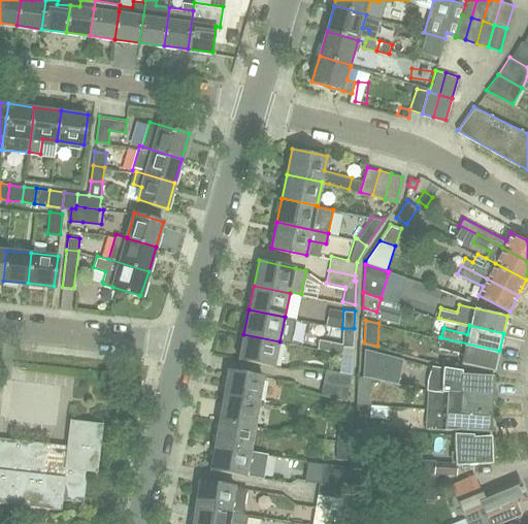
[(352,355),(354,328),(342,328),(341,353),(352,355)]
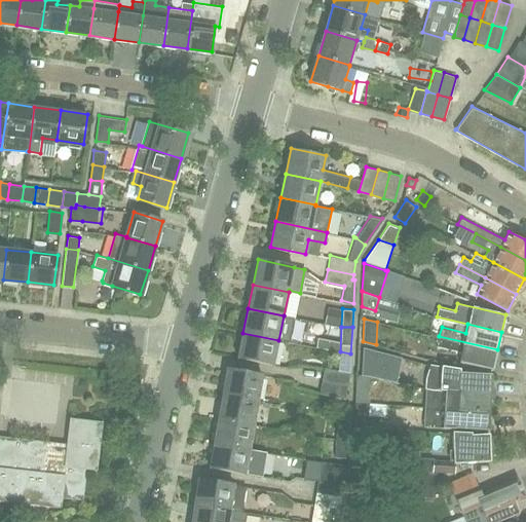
[(278,340),(242,333),(237,358),(273,365),(278,340)]
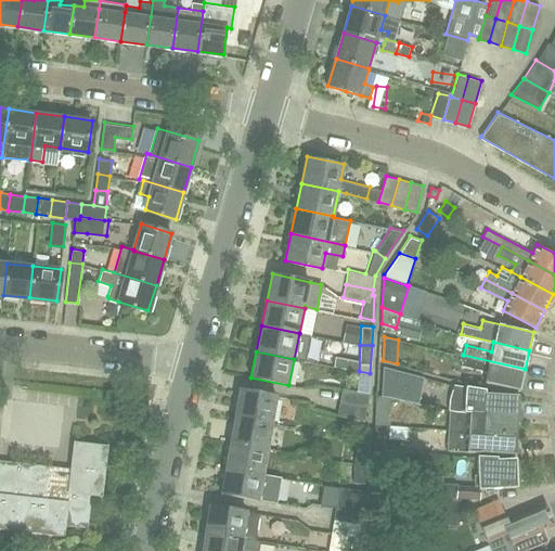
[(485,381),(520,389),(525,369),(463,355),(461,364),(487,371),(485,381)]
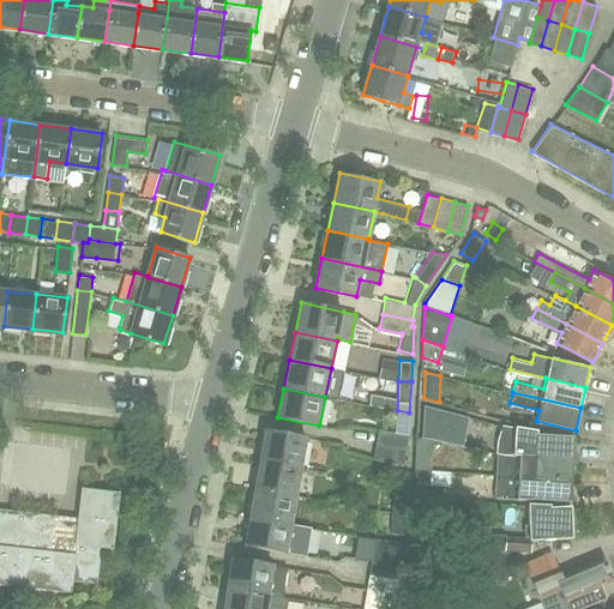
[(421,436),(429,438),(443,441),(449,414),(423,409),(421,436)]
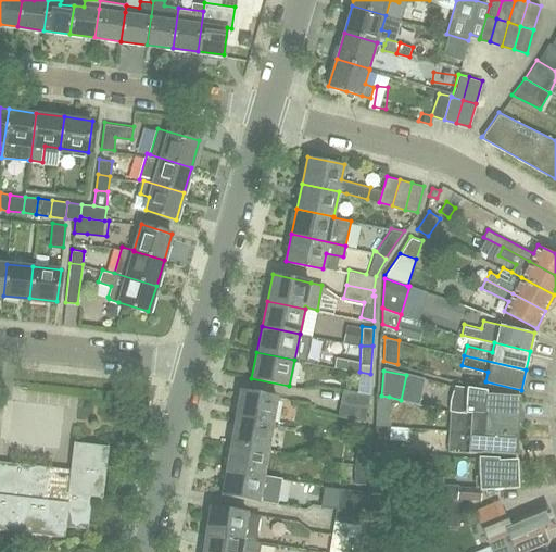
[(343,388),(340,402),(367,406),(370,392),(370,374),(359,372),(357,390),(343,388)]
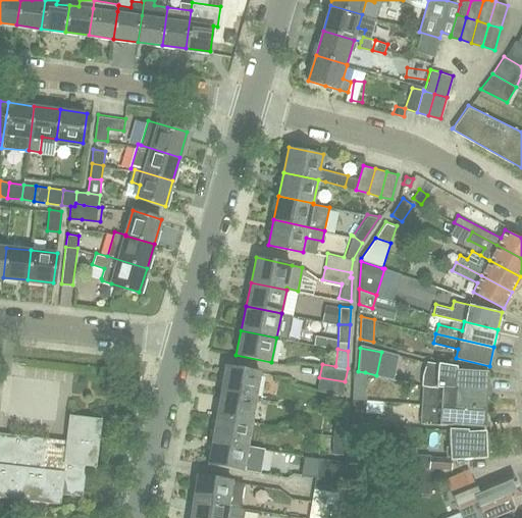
[(429,385),(487,389),(488,371),(457,369),(457,365),(426,362),(426,363),(428,363),(428,376),(422,375),(422,384),(429,385)]
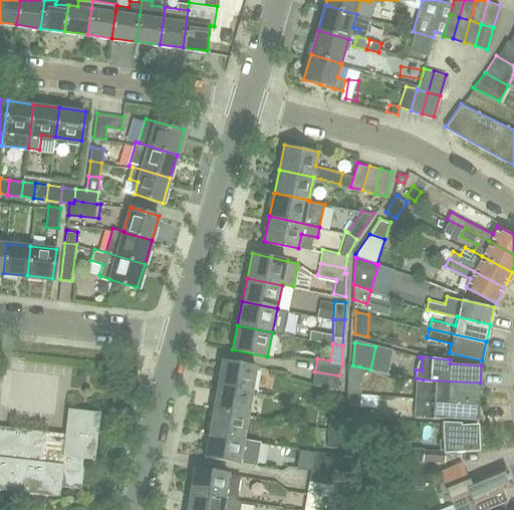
[(217,386),(252,392),(257,367),(222,361),(217,386)]
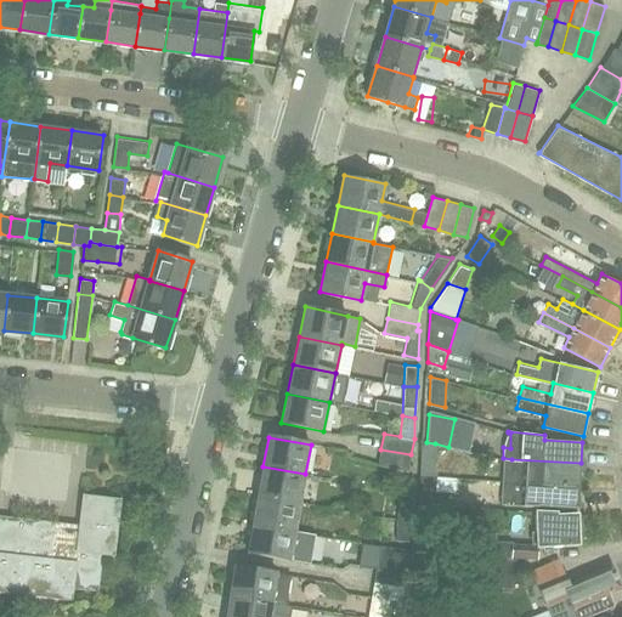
[(420,471),(435,474),(436,469),(434,469),(435,443),(427,442),(422,441),(420,471)]
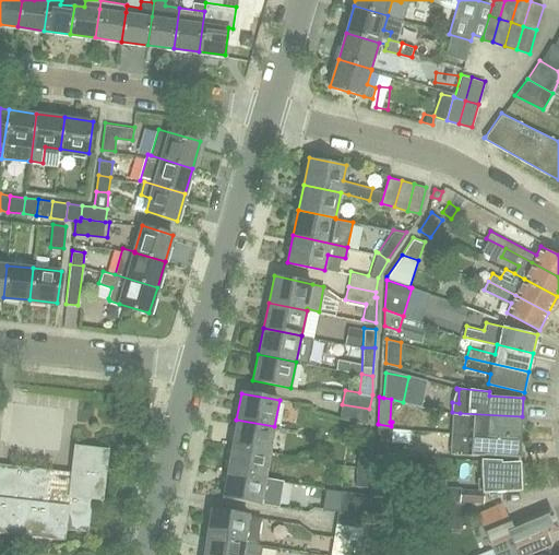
[(369,409),(342,404),(339,417),(348,418),(367,423),(369,409)]
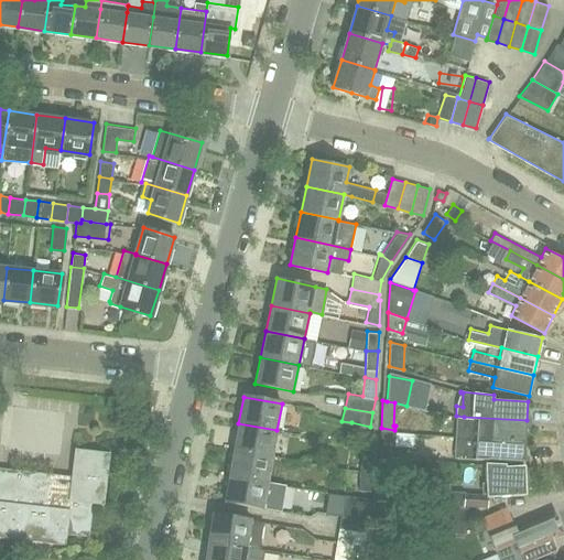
[(463,420),(462,437),(525,440),(527,420),(464,417),(456,416),(456,417),(463,420)]
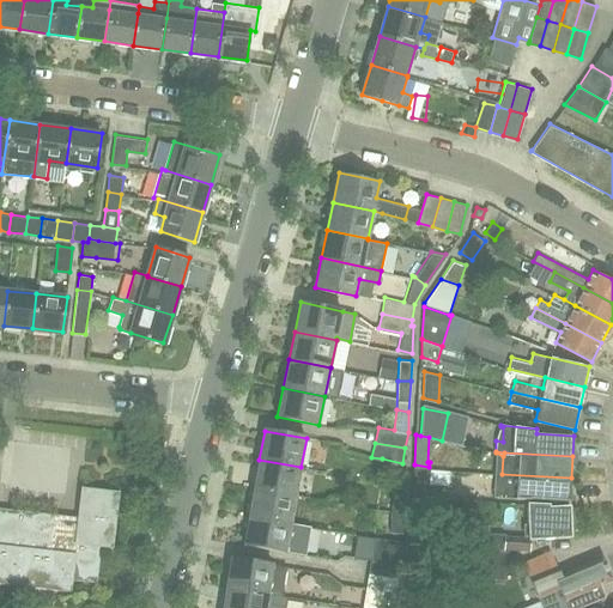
[(259,460),(254,487),(296,494),(301,467),(259,460)]
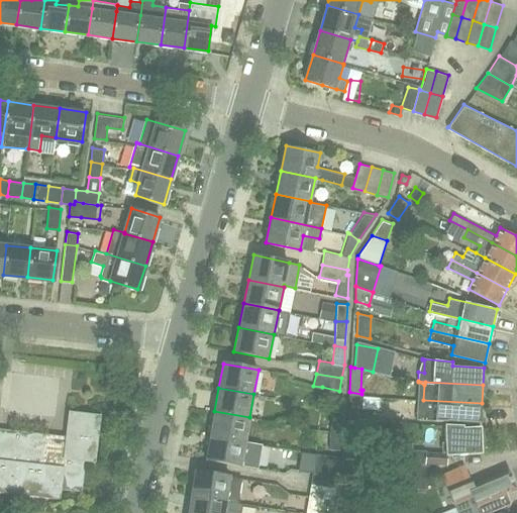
[(360,407),(362,394),(349,392),(347,419),(369,421),(370,407),(360,407)]
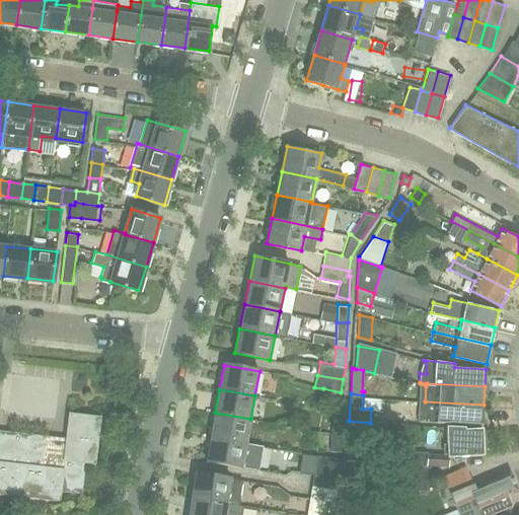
[(367,409),(385,409),(385,397),(368,396),(367,409)]
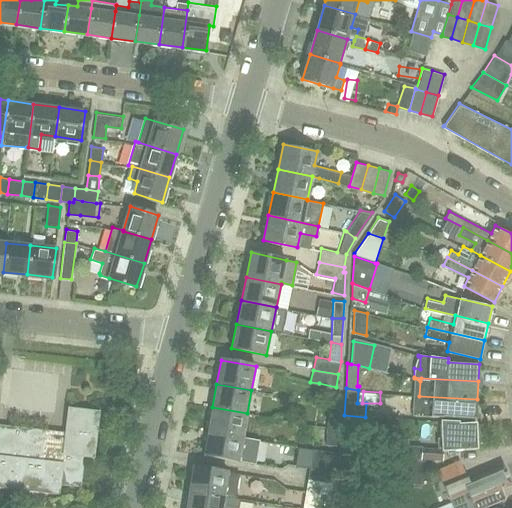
[(443,416),(476,418),(477,399),(419,396),(418,407),(413,407),(412,415),(443,416)]
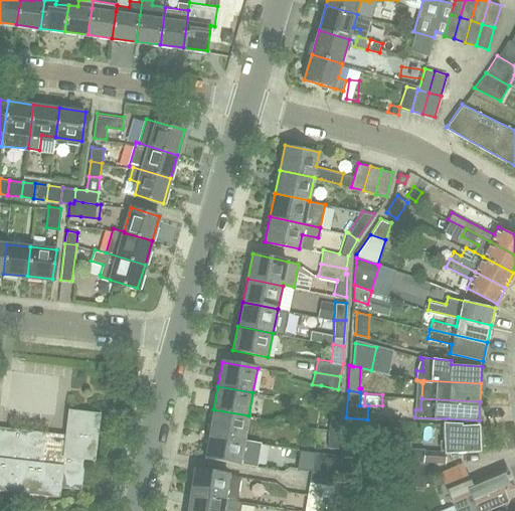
[(2,448),(0,447),(0,488),(59,495),(60,485),(70,487),(74,456),(95,459),(100,411),(68,407),(65,434),(5,427),(2,448)]
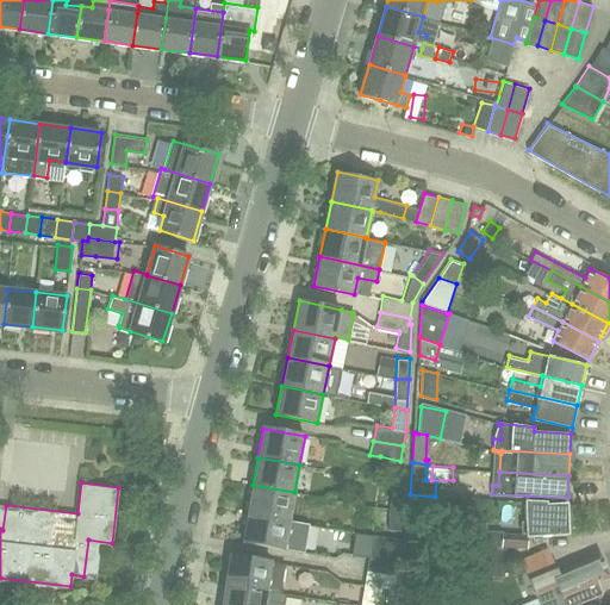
[(253,485),(248,513),(290,521),(294,492),(253,485)]
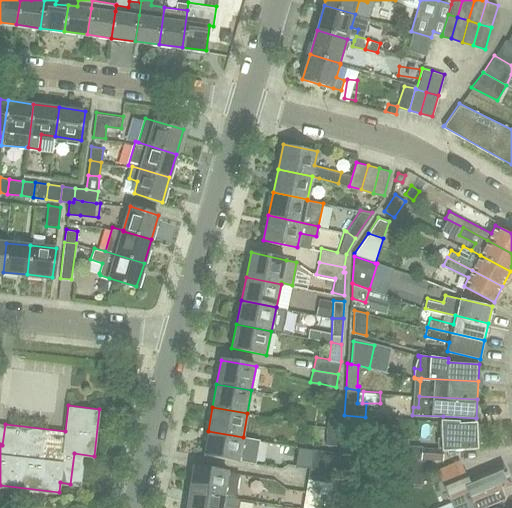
[(324,427),(336,428),(336,410),(325,410),(324,427)]
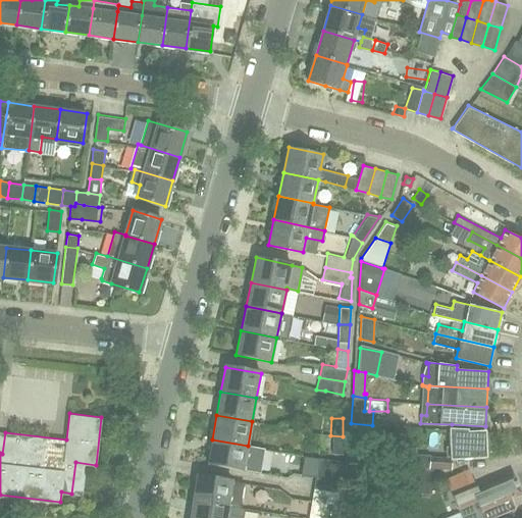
[(452,459),(486,457),(485,430),(467,431),(467,429),(450,427),(451,457),(451,459),(452,459)]
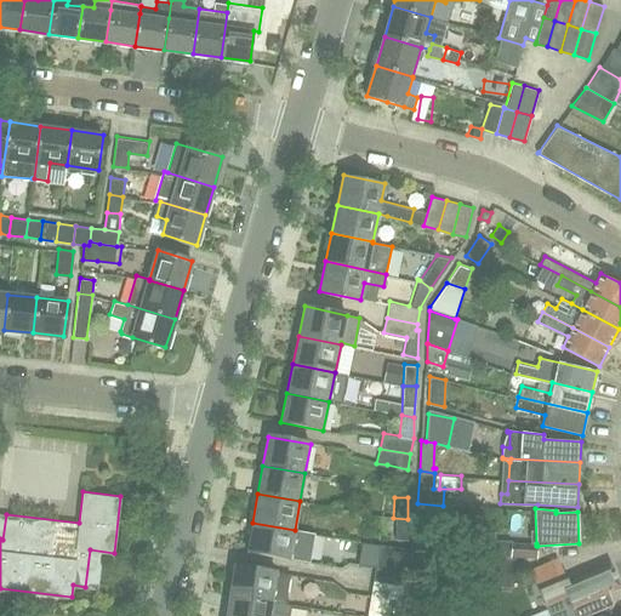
[(376,518),(376,519),(376,539),(408,540),(408,519),(393,518),(376,518)]
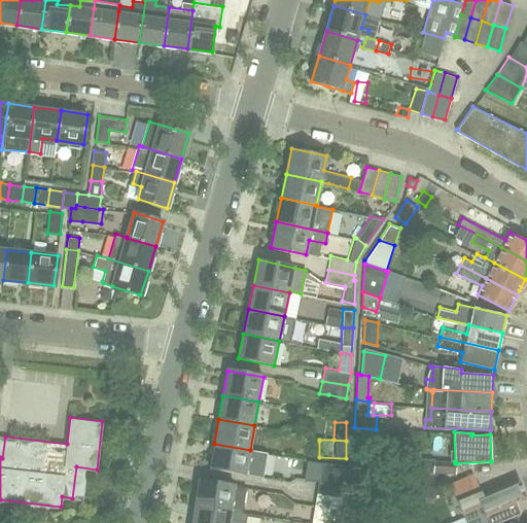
[(250,450),(214,444),(210,468),(246,475),(250,450)]
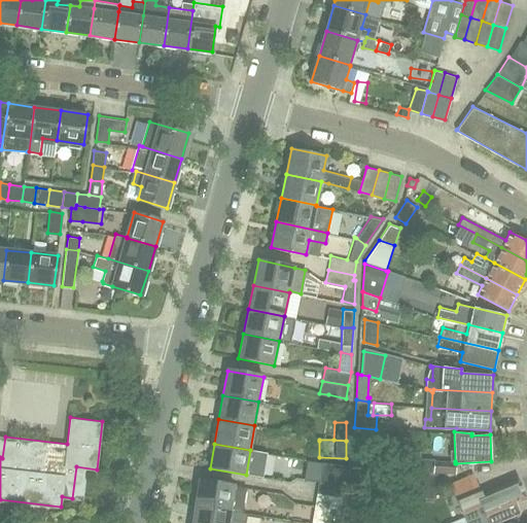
[(351,465),(352,465),(363,467),(373,468),(373,455),(364,455),(364,453),(353,453),(351,465)]
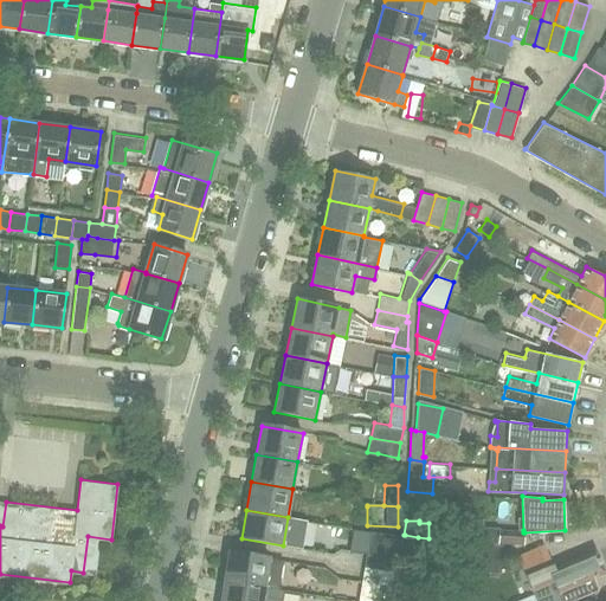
[(498,525),(465,524),(464,540),(498,542),(498,528),(498,525)]
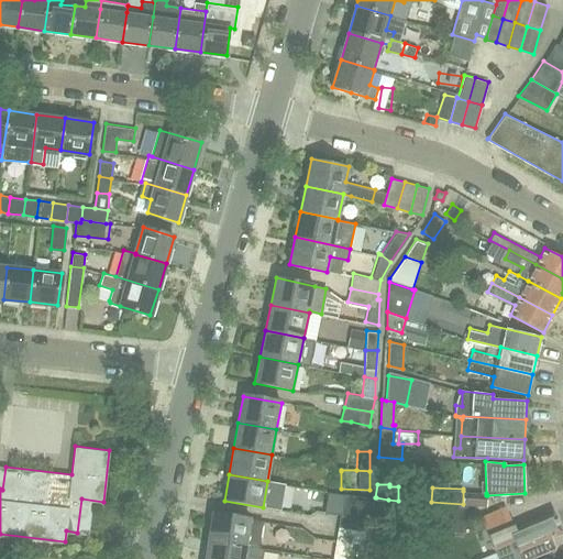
[(343,494),(338,527),(366,532),(372,499),(343,494)]
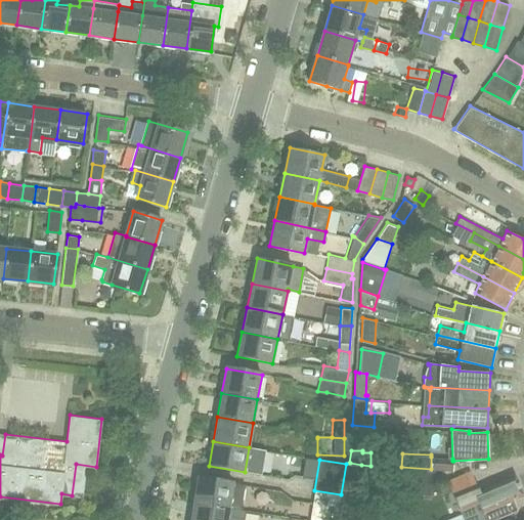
[(434,470),(407,469),(406,493),(433,494),(434,470)]
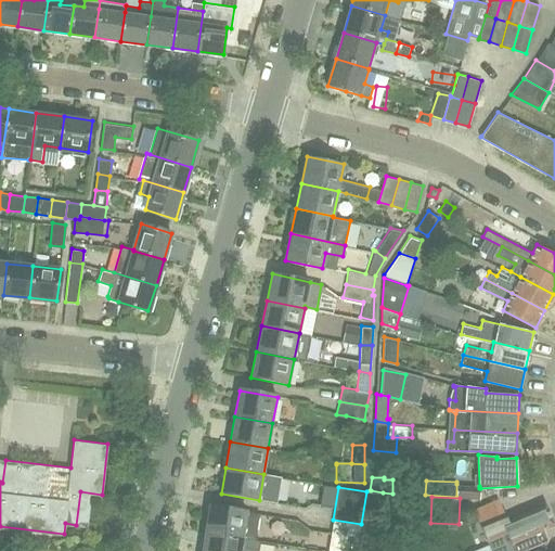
[(525,549),(549,539),(544,529),(554,525),(545,503),(507,520),(505,513),(480,523),(488,540),(506,533),(511,543),(521,539),(525,549)]
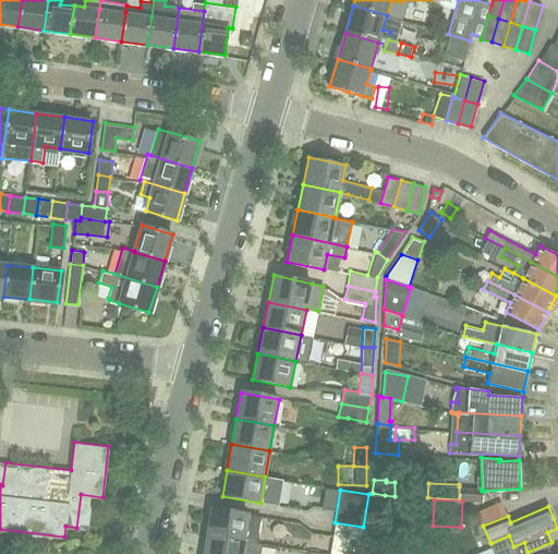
[(257,541),(261,515),(210,507),(205,538),(261,546),(261,542),(257,541)]
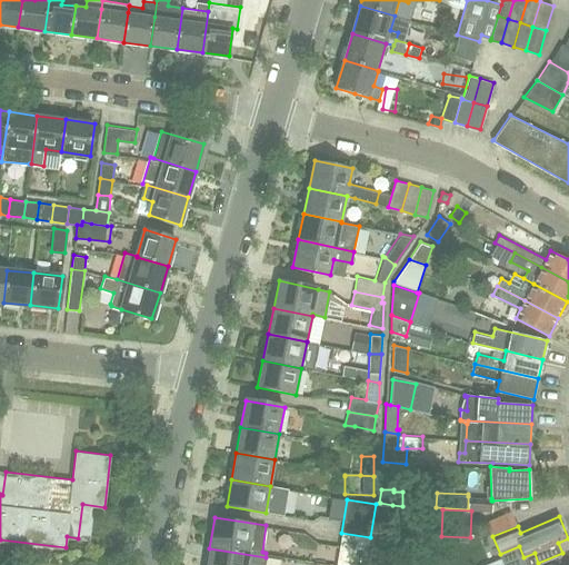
[(370,537),(341,533),(339,546),(368,551),(370,537)]
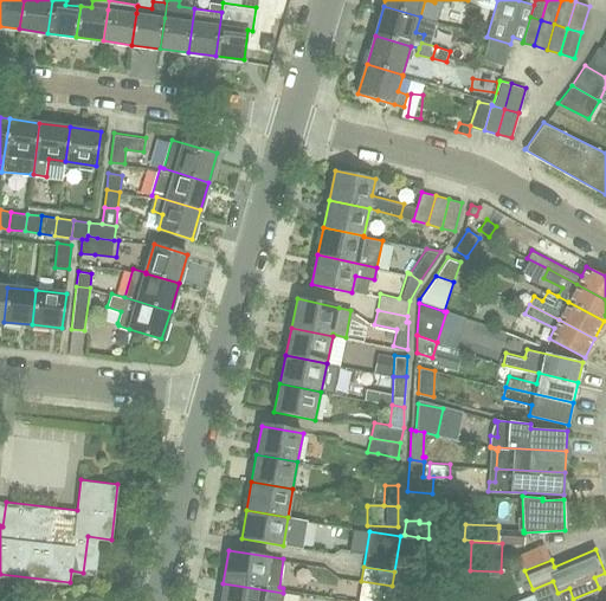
[(389,600),(392,586),(361,581),(358,600),(389,600)]
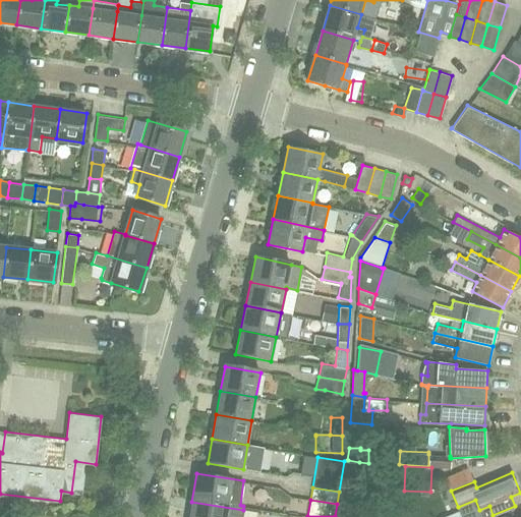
[(191,502),(188,516),(241,516),(243,510),(191,502)]
